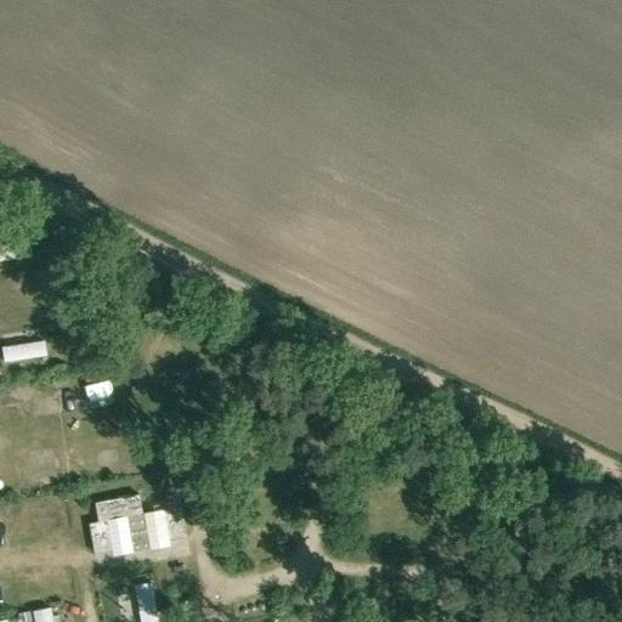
[(10,350),(12,369),(55,366),(52,346),(10,350)]
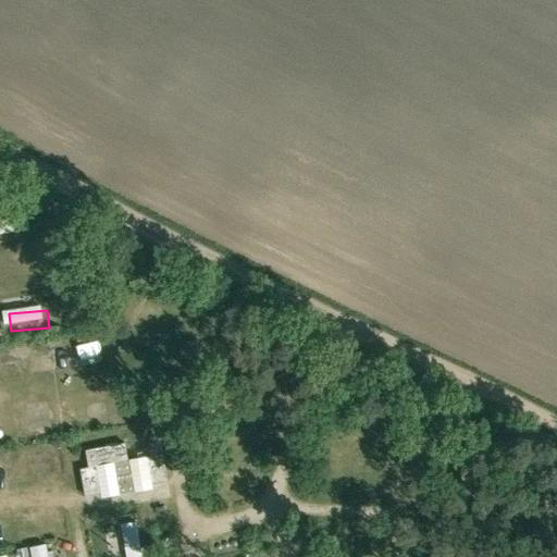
[(98,345),(78,344),(77,368),(98,369),(98,345)]
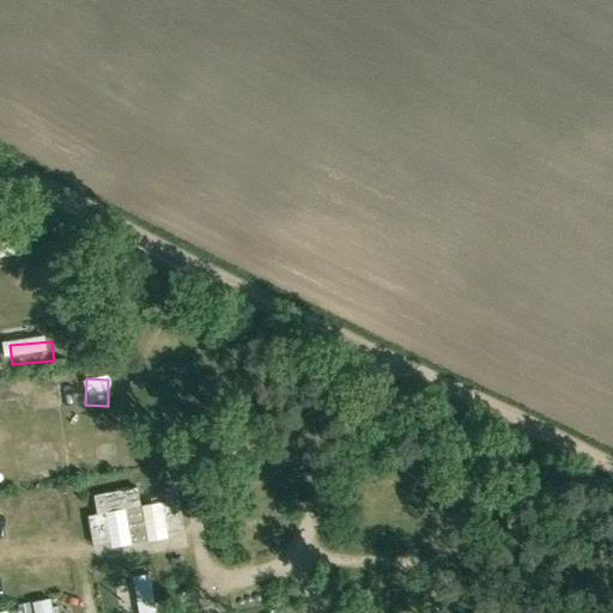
[(38,388),(41,413),(64,411),(62,387),(38,388)]
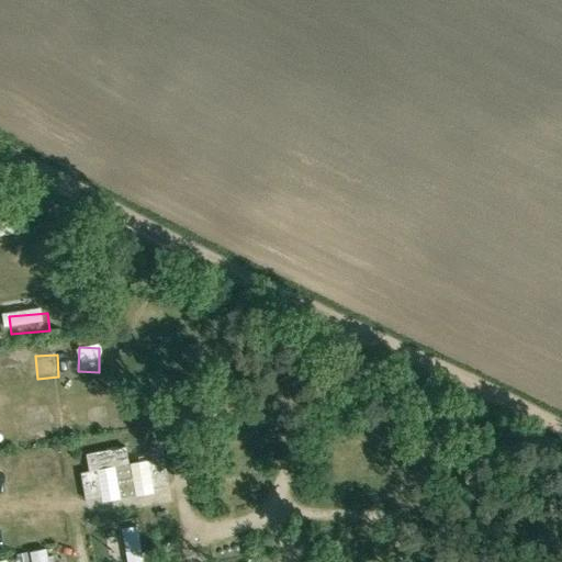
[(98,433),(122,434),(123,417),(99,416),(98,433)]
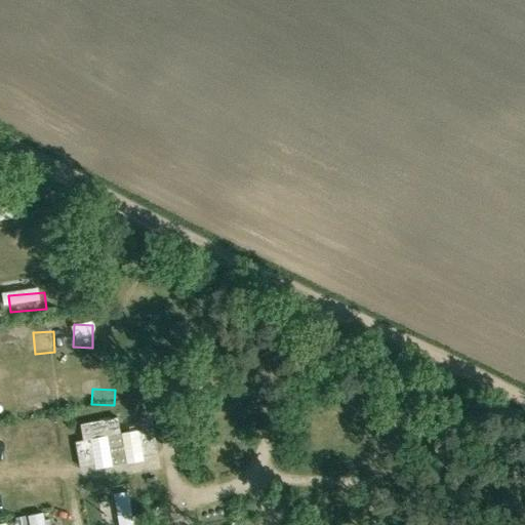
[(89,438),(106,435),(120,432),(119,427),(117,415),(79,422),(83,439),(89,438)]
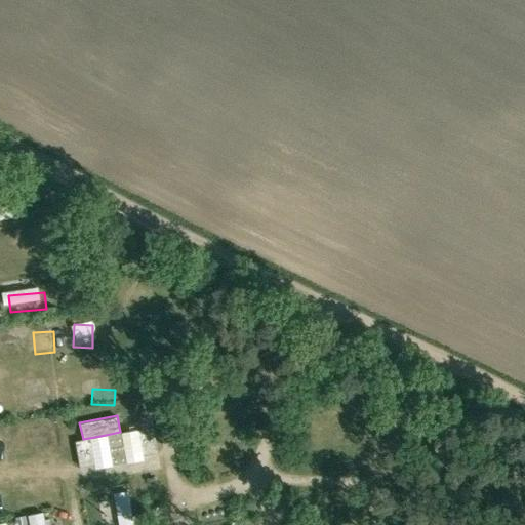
[(153,426),(137,429),(143,453),(157,450),(153,426)]
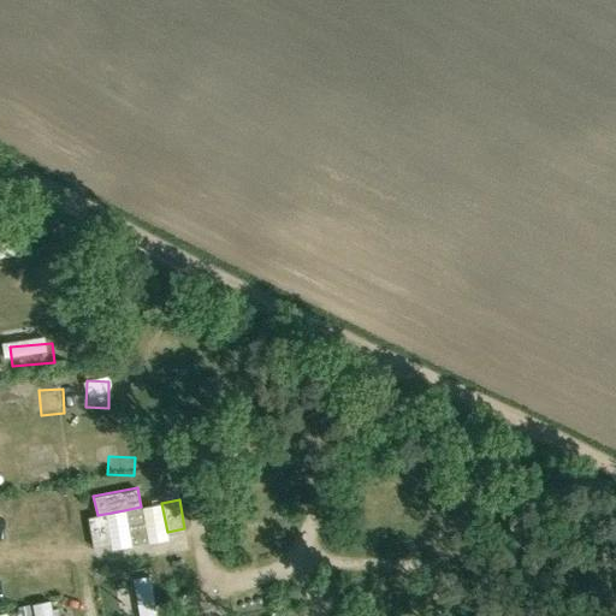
[(147,542),(141,507),(124,510),(131,544),(147,542)]
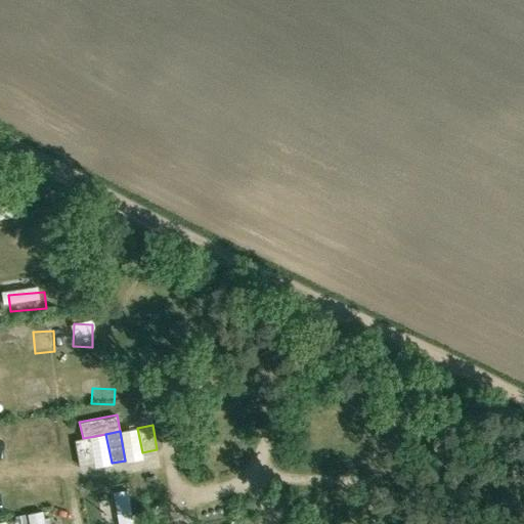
[(94,462),(89,437),(83,438),(74,440),(79,465),(94,462)]
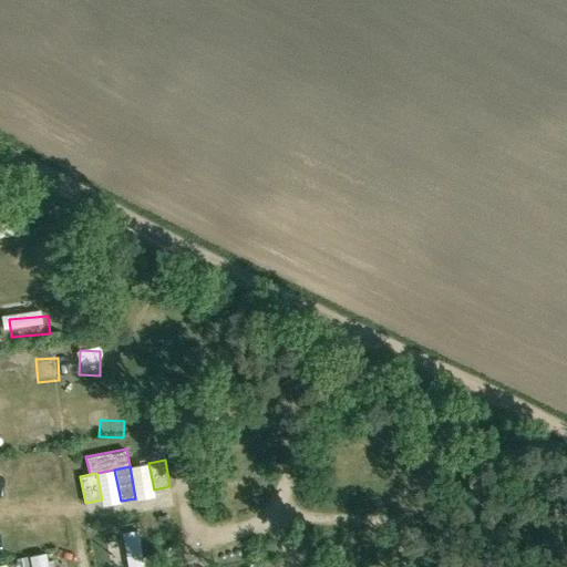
[(127,536),(130,566),(150,566),(147,535),(127,536)]
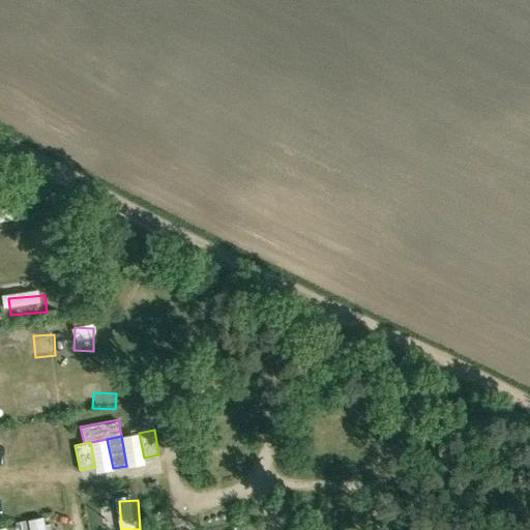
[(35,521),(36,529),(52,529),(51,519),(35,521)]
